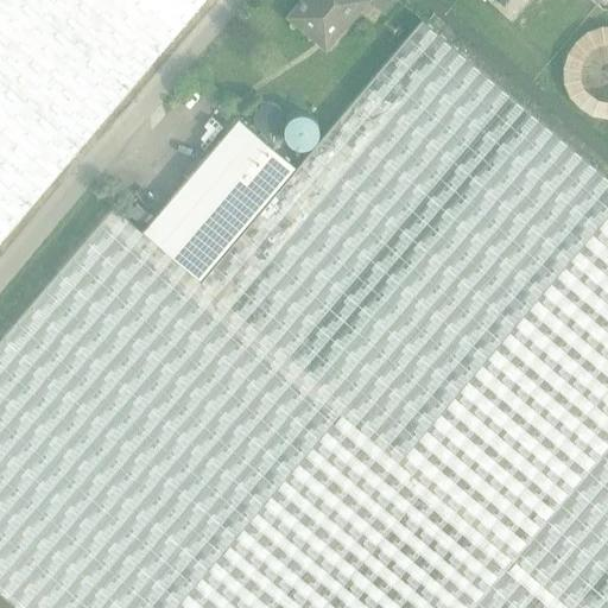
[(0,0),(0,240),(203,0),(0,0)]
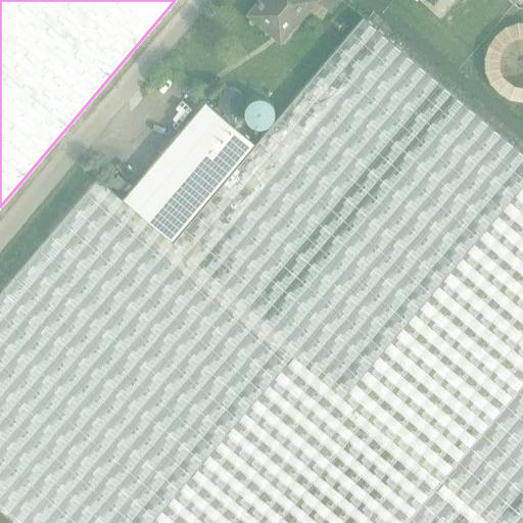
[(260,0),(249,14),(275,36),(290,17),(295,22),(315,0),(316,0),(331,13),(341,0),(260,0)]
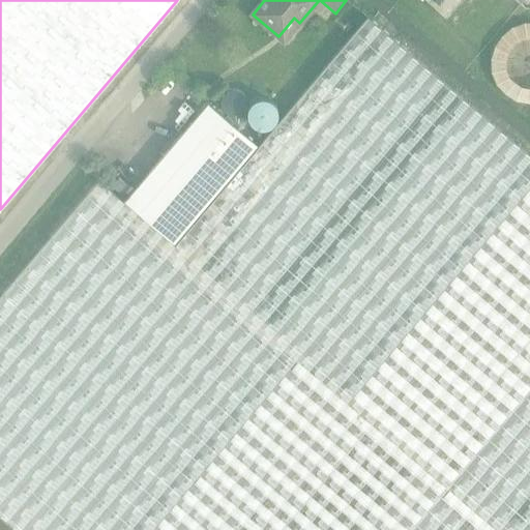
[(529,529),(529,155),(367,18),(258,146),(175,243),(123,202),(98,180),(0,295),(0,513),(19,529),(529,529)]
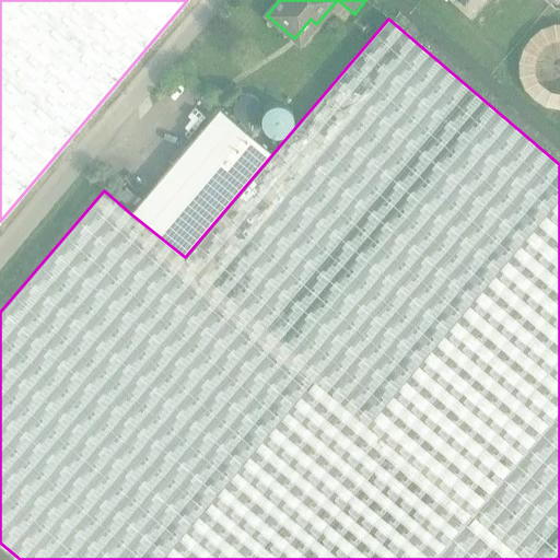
[(267,103),(267,102),(266,97),(265,94),(260,88),(255,83),(252,82),(246,81),(241,82),(237,83),(231,88),(226,94),(225,97),(225,102),(226,109),(231,116),(237,121),(245,124),(253,123),(259,118),(263,115),(265,111),(267,103)]
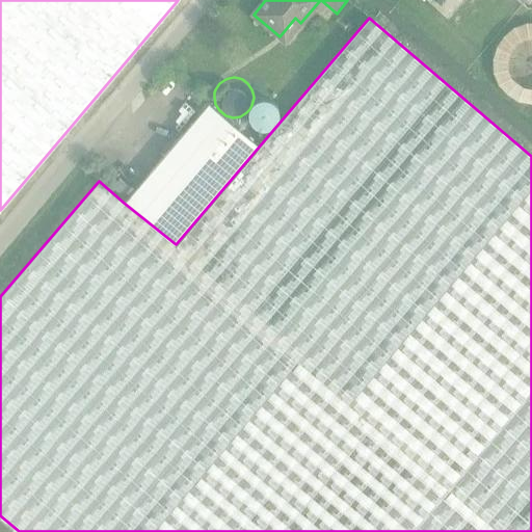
[(209,103),(124,203),(176,244),(259,147),(209,103)]
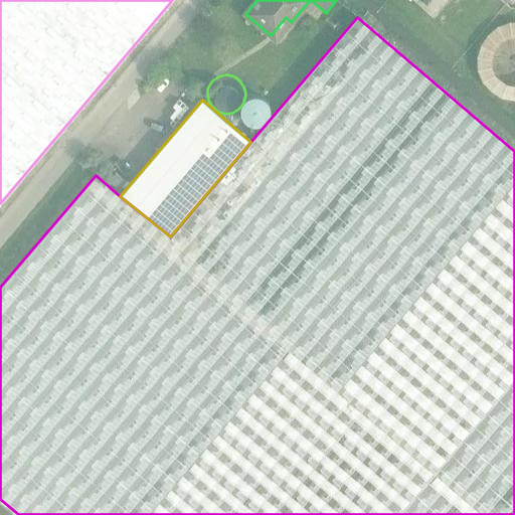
[(125,182),(114,173),(108,181),(119,190),(125,182)]
